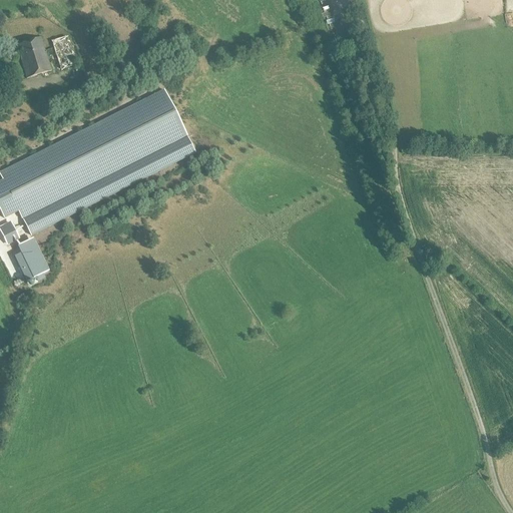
[(341,52),(347,50),(342,35),(336,37),(341,52)]
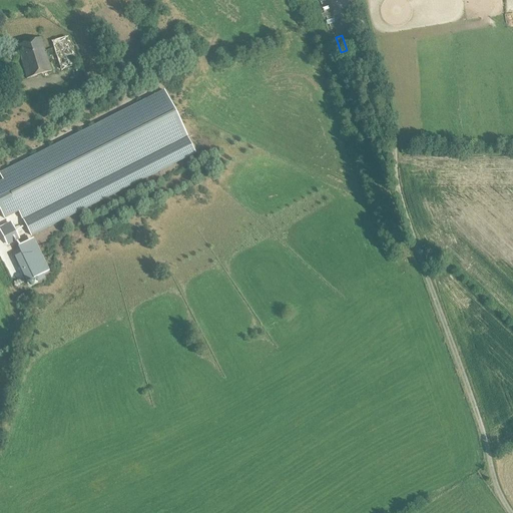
[(61,71),(76,66),(67,37),(51,42),(61,71)]
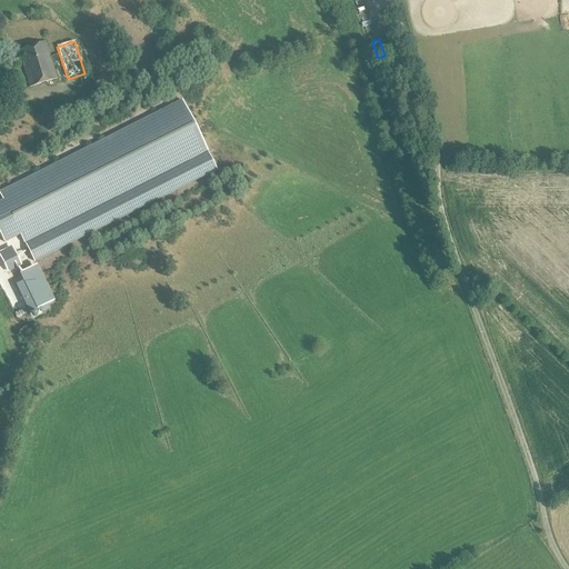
[(19,52),(30,88),(57,79),(47,42),(19,52)]
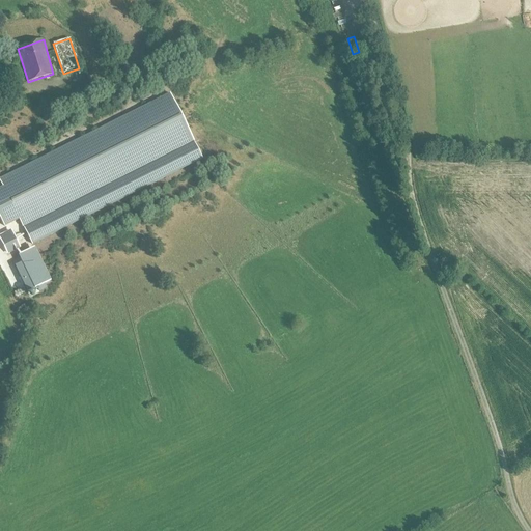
[(23,227),(140,169),(195,141),(170,92),(0,178),(0,180),(3,187),(0,188),(0,217),(5,227),(20,220),(23,227)]
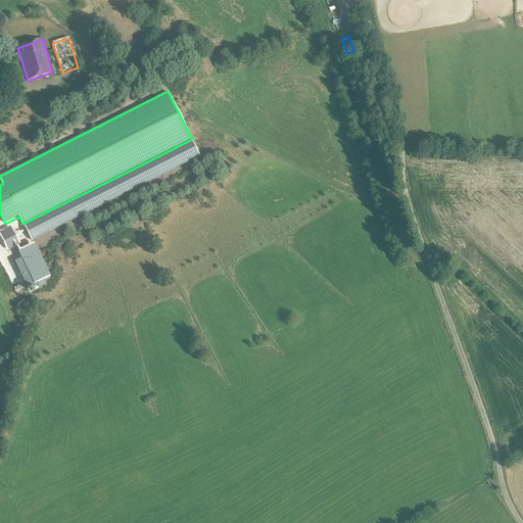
[(34,284),(21,259),(15,263),(28,287),(34,284)]
